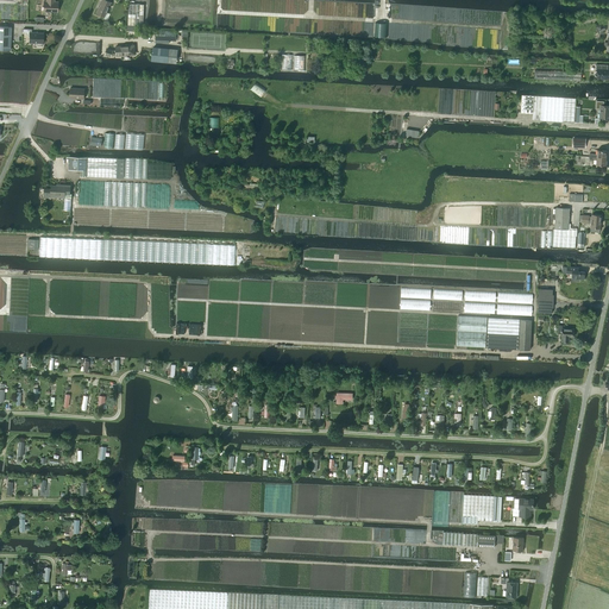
[(44,1),(43,11),(57,12),(58,2),(54,2),(52,0),(45,0),(45,1),(44,1)]
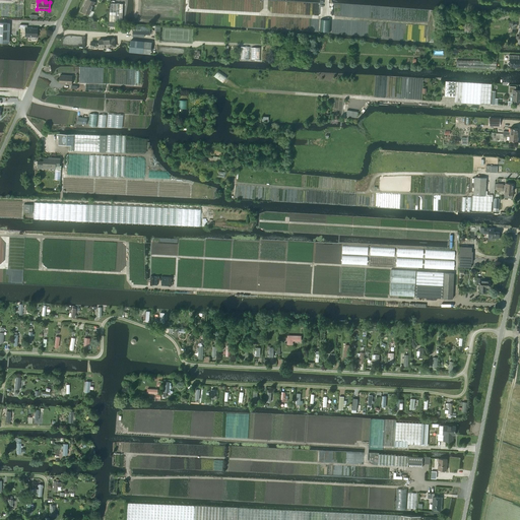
[(94,2),(90,0),(87,0),(87,1),(86,1),(83,8),(84,8),(82,11),(89,14),(94,2)]
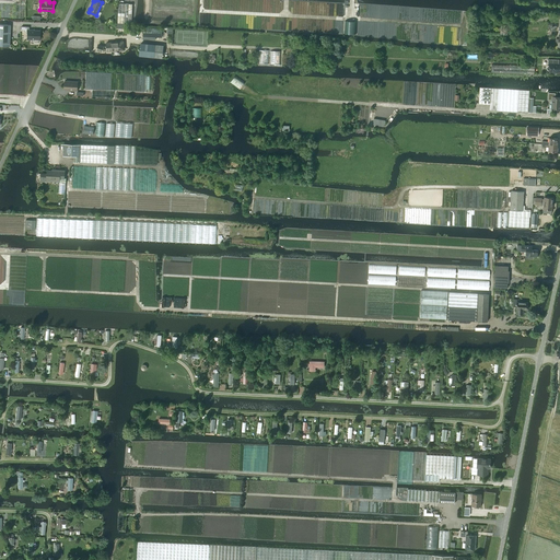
[(131,24),(132,4),(118,3),(117,23),(131,24)]
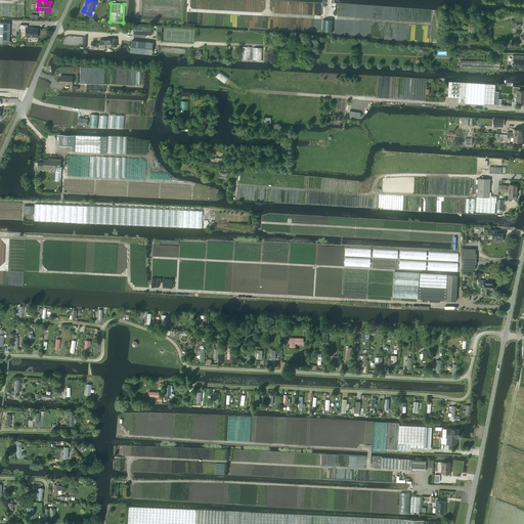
[(513,22),(513,27),(516,30),(521,28),(521,23),(518,19),(513,22)]
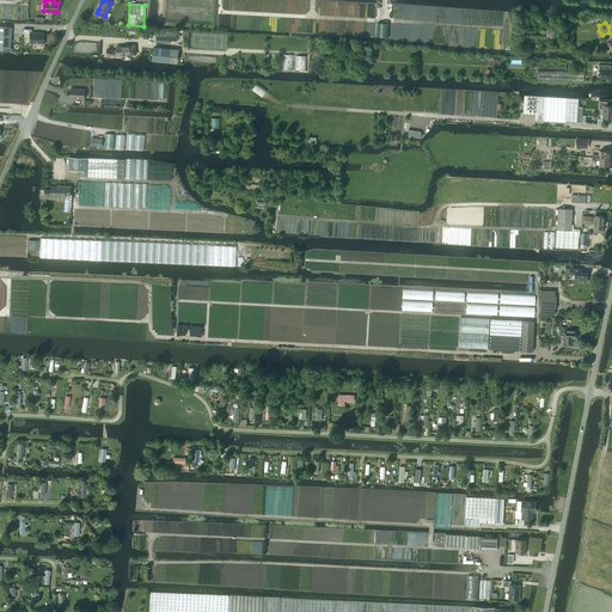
[(0,49),(10,50),(11,28),(0,26),(0,49)]
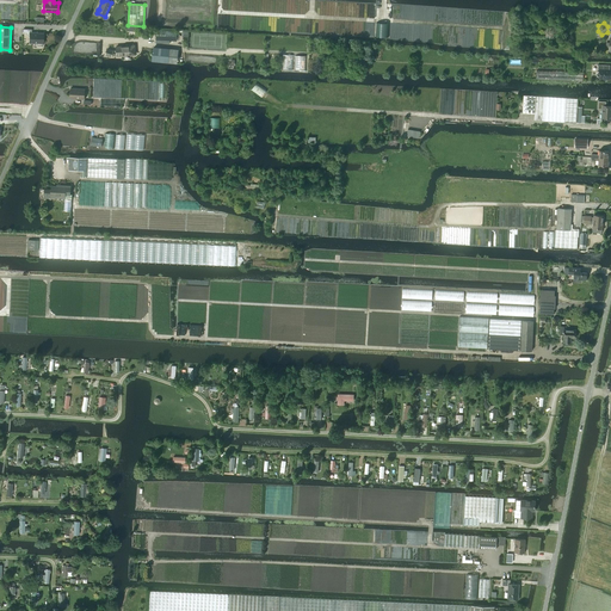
[(43,43),(43,34),(31,34),(31,30),(23,29),(23,34),(26,34),(29,36),(29,43),(43,43)]
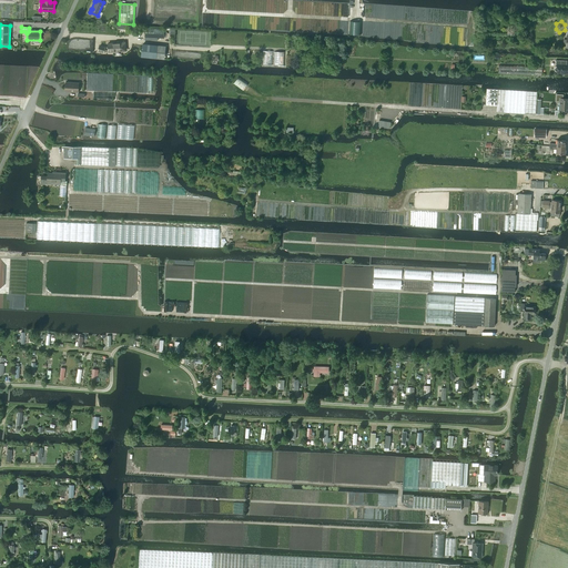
[(145,28),(144,37),(164,38),(165,29),(145,28)]
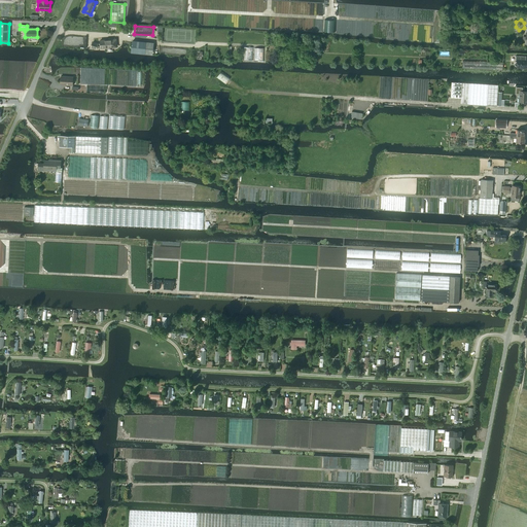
[(115,39),(114,38),(109,39),(109,40),(100,40),(100,44),(98,44),(93,42),(92,47),(96,48),(97,46),(101,47),(101,48),(116,46),(116,39),(115,39)]
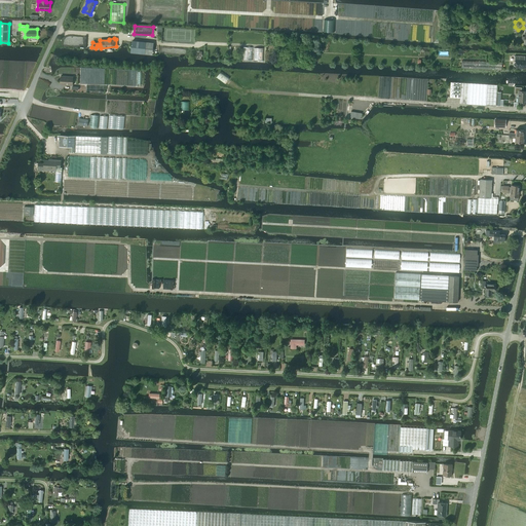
[(130,50),(130,51),(138,52),(151,53),(152,43),(132,41),(130,50)]
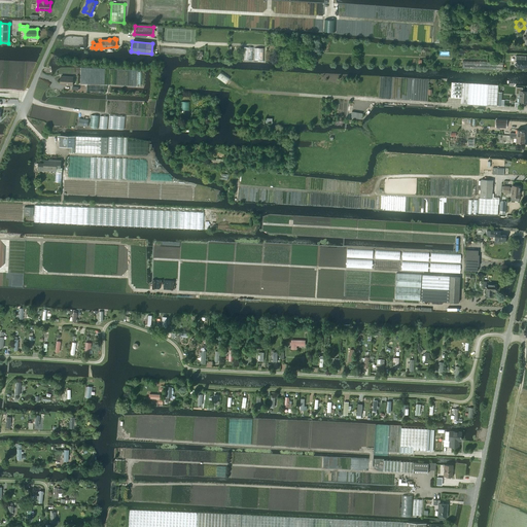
[(243,47),(243,60),(253,60),(253,47),(243,47)]
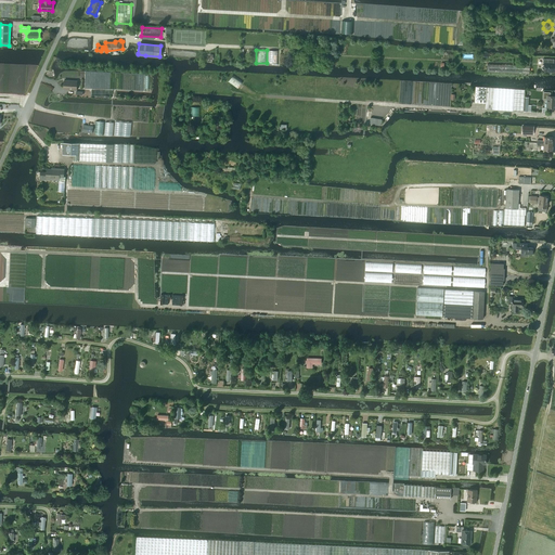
[(268,50),(267,63),(278,64),(279,51),(268,50)]
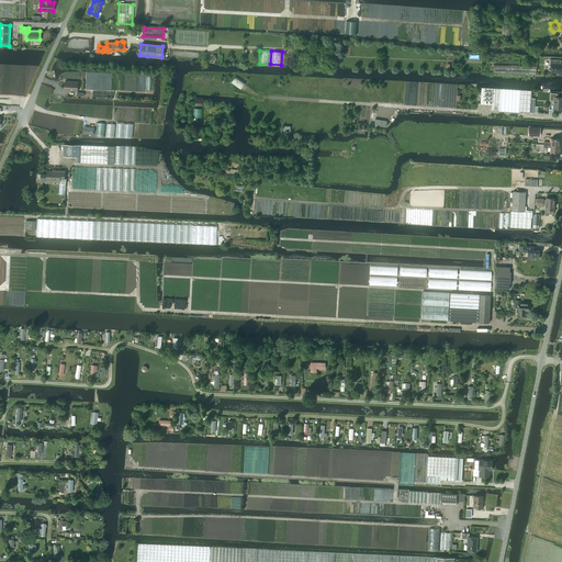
[(561,72),(561,64),(561,60),(550,59),(550,64),(551,64),(551,66),(550,66),(549,67),(549,69),(549,70),(550,70),(551,70),(551,72),(561,72)]
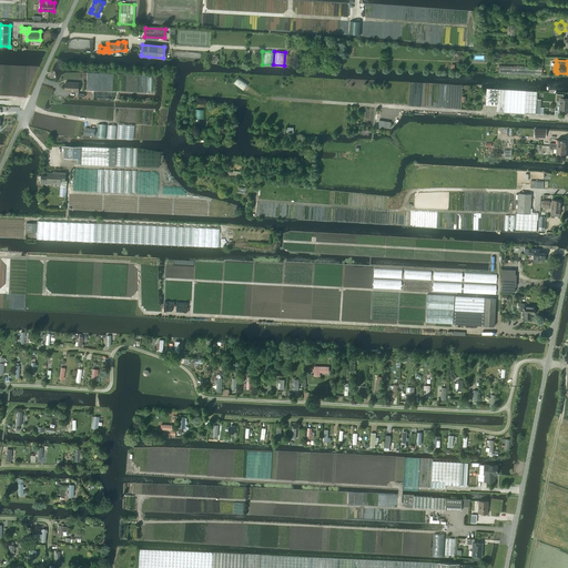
[(498,67),(498,73),(541,75),(543,68),(498,67)]
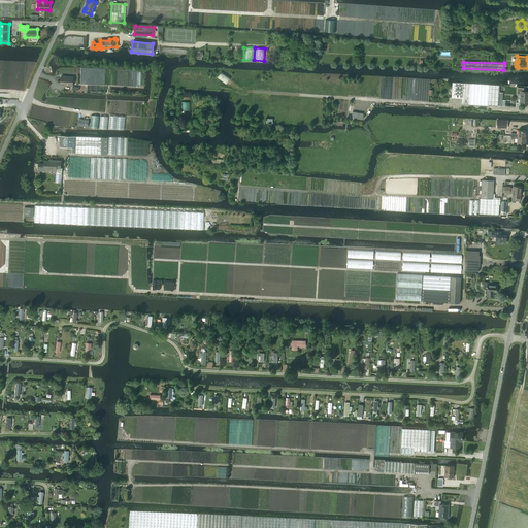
[(222,71),(217,77),(226,85),(231,77),(222,71)]
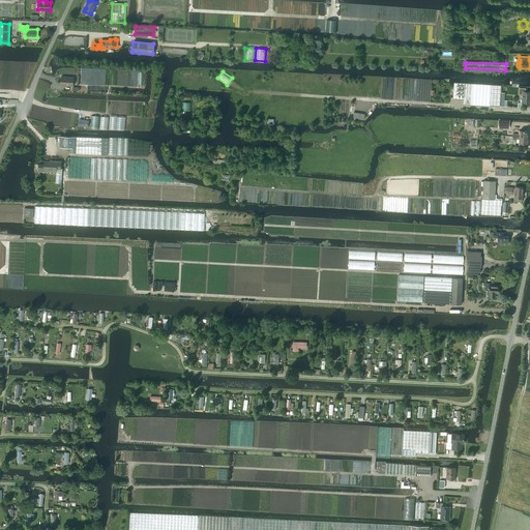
[(72,86),(74,78),(61,77),(61,85),(72,86)]
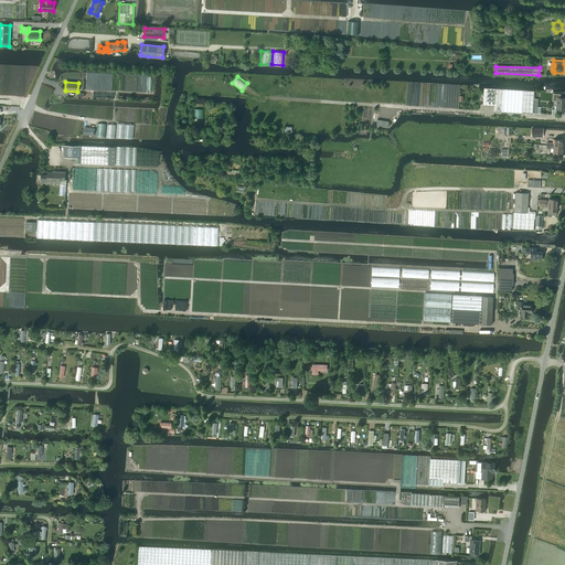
[(534,92),(496,88),(484,88),(483,104),(494,105),(494,110),(533,114),(533,112),(533,107),(534,92)]
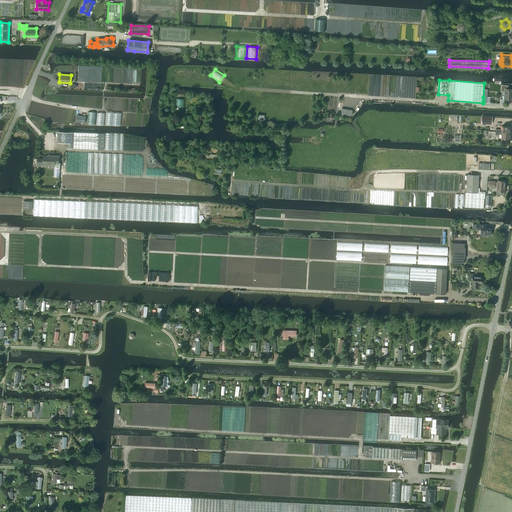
[(501,85),(501,91),(505,91),(504,100),(505,100),(511,100),(511,88),(507,89),(508,85),(501,85)]
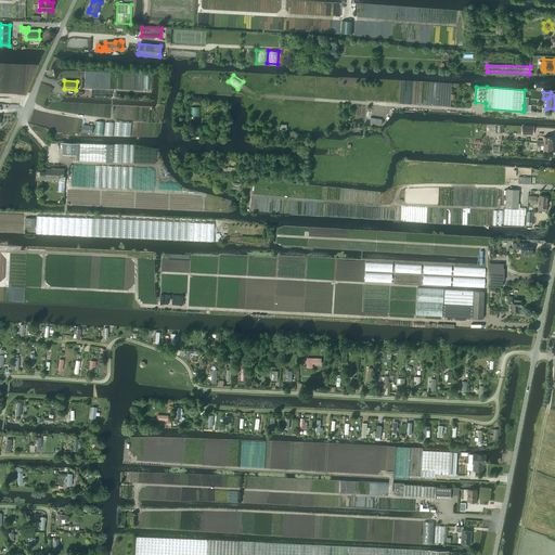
[(63,142),(63,155),(74,155),(73,162),(106,163),(106,144),(63,142)]
